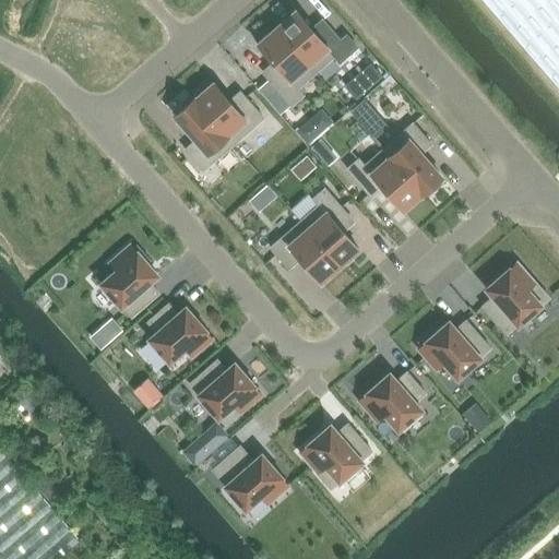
[(558,0),(479,0),(558,92),(558,0)]
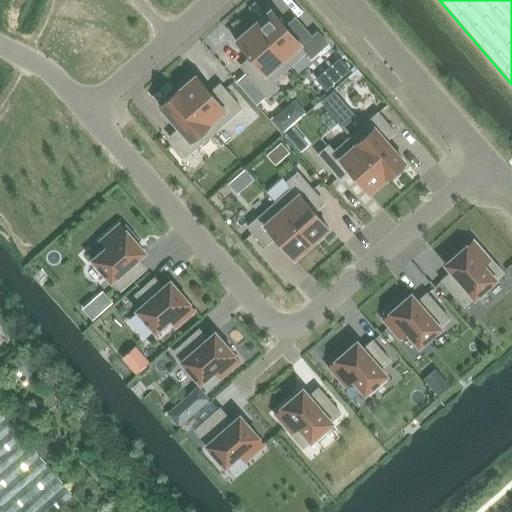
[(269,13),(267,10),(253,22),(256,25),(254,26),(289,66),(305,52),(311,58),(321,48),(299,23),(290,32),(271,11),(269,13)]
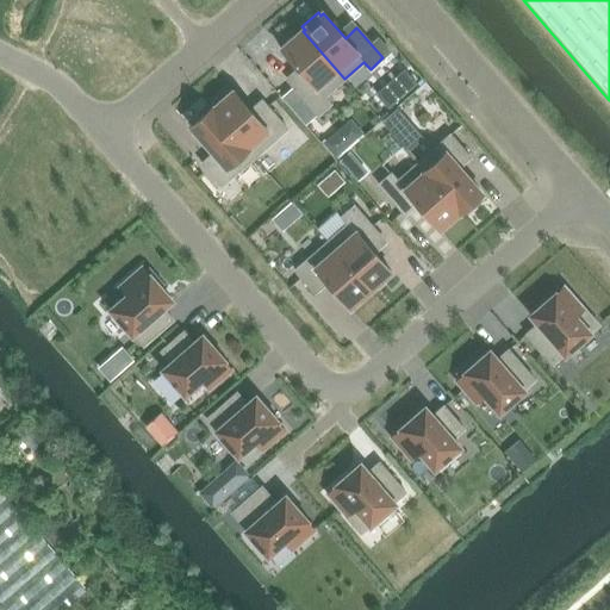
[(281,50),(303,75),(292,85),(302,97),(317,114),(330,104),(324,97),(344,79),(303,31),(281,50)]
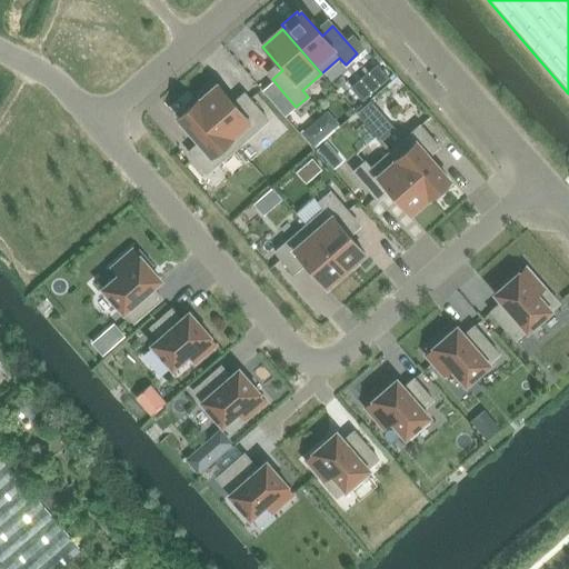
[(377,66),(363,77),(376,90),(389,79),(377,66)]
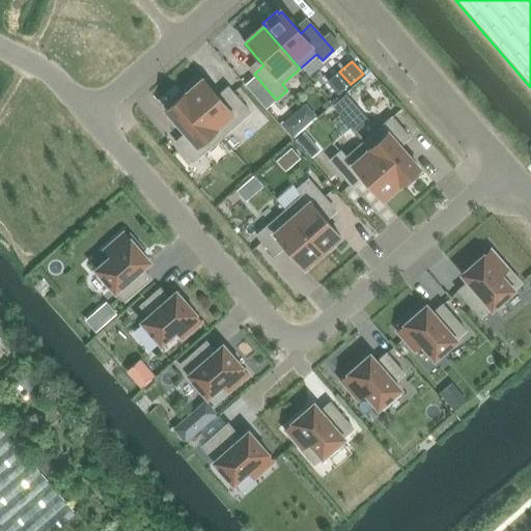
[(185,90),(188,93),(186,95),(185,94),(184,94),(221,137),(250,112),(232,92),(222,102),(203,80),(201,81),(199,78),(185,90)]
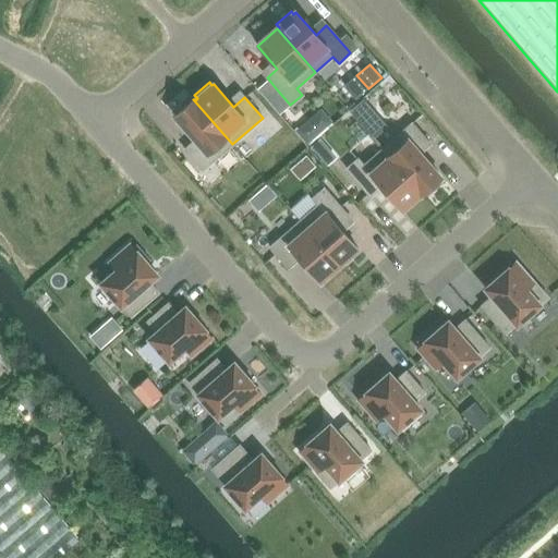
[(174,117),(195,141),(184,149),(203,170),(232,144),(193,99),(174,117)]
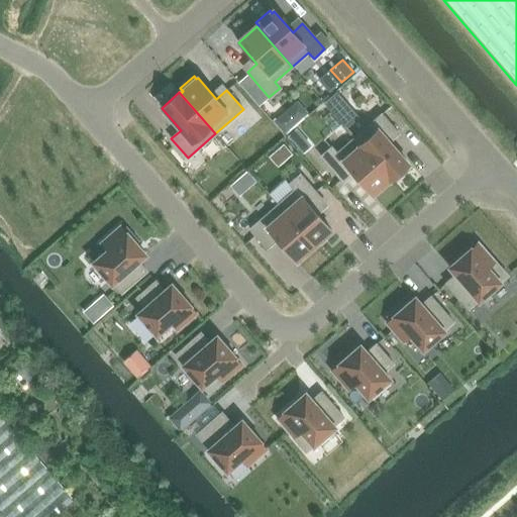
[(336,93),(323,104),(346,129),(358,119),(336,93)]
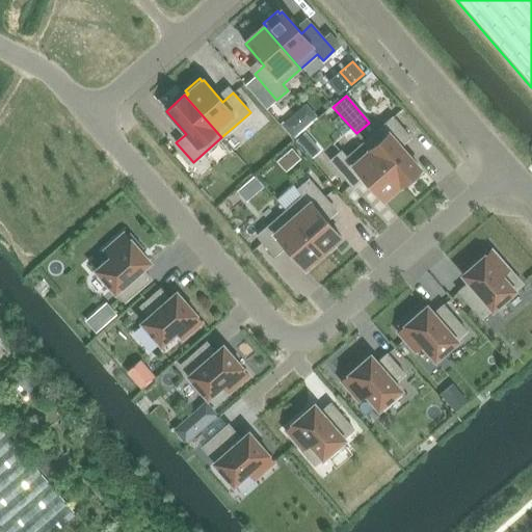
[(316,117),(304,105),(281,127),(292,139),(316,117)]
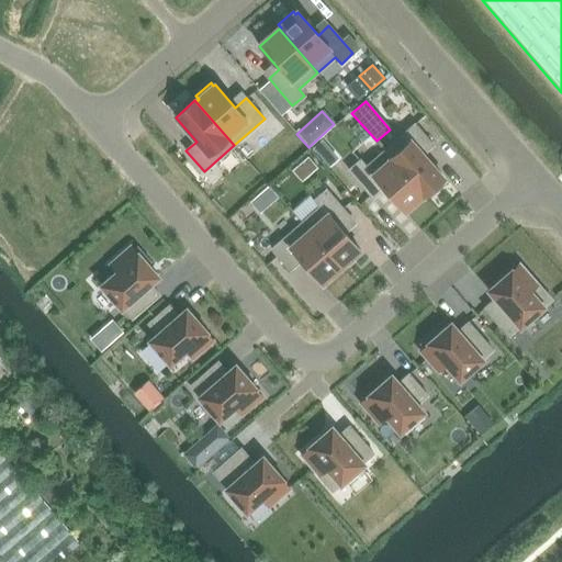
[(415,124),(383,152),(422,195),(423,197),(444,179),(423,155),(433,145),(415,124)]
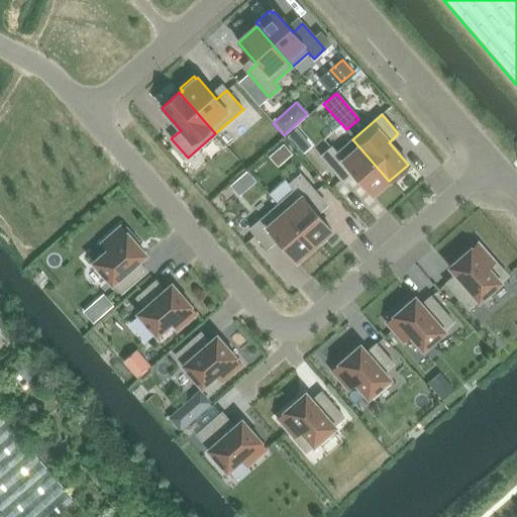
[(287,137),(295,145),(304,138),(296,129),(287,137)]
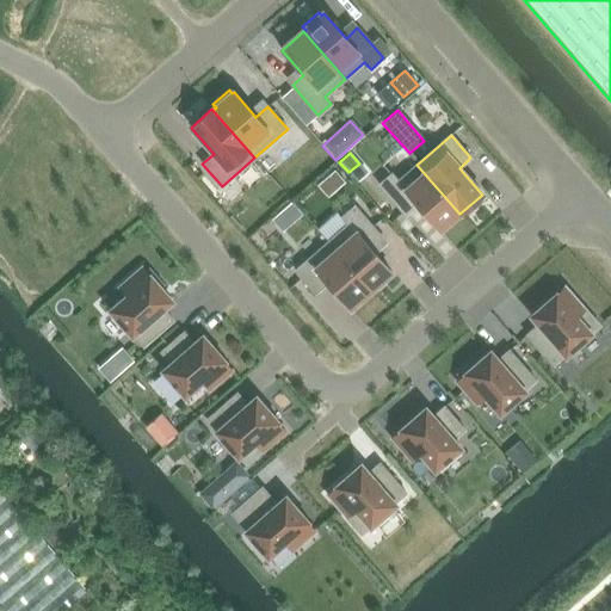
[(397,181),(392,174),(380,185),(405,215),(417,205),(438,230),(458,213),(417,165),(397,181)]
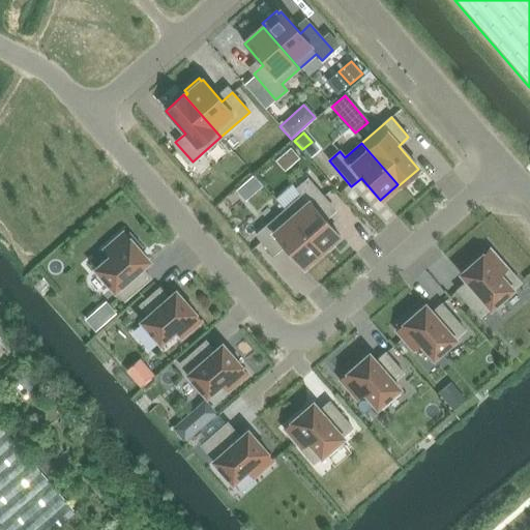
[(301,195),(285,210),(321,252),(340,235),(320,213),(330,205),(307,179),(296,188),(301,195)]
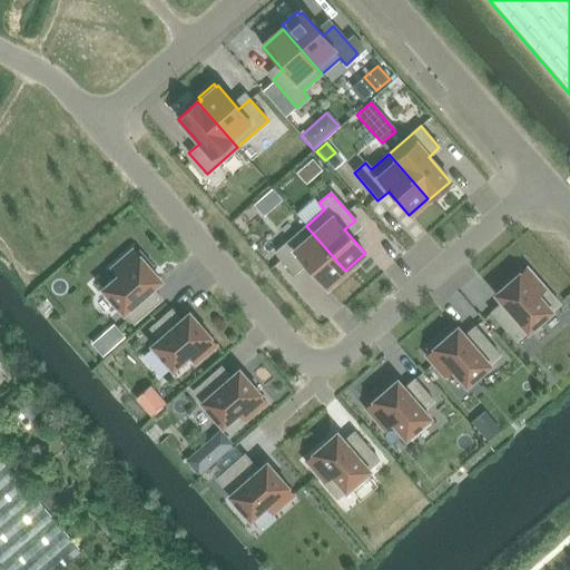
[(306,226),(276,253),(294,274),(305,264),(325,287),(345,271),(306,226)]
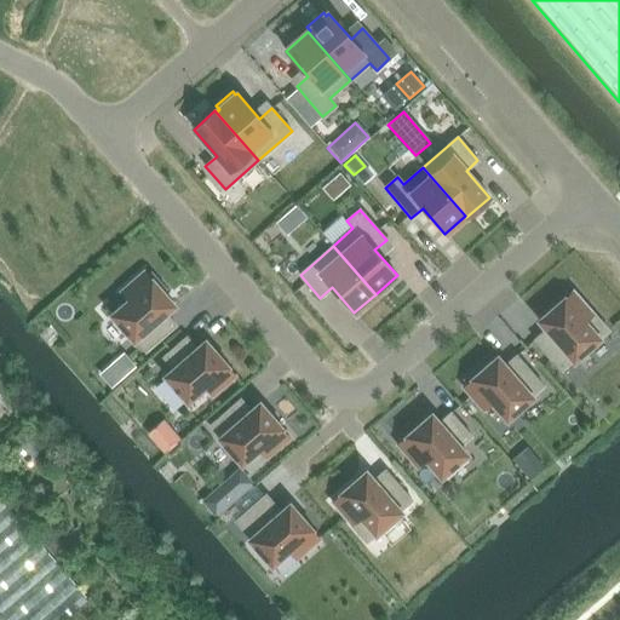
[(148,276),(144,271),(121,292),(128,300),(112,315),(135,340),(136,339),(145,351),(176,325),(166,314),(174,305),(161,292),(165,288),(151,273),(148,276)]
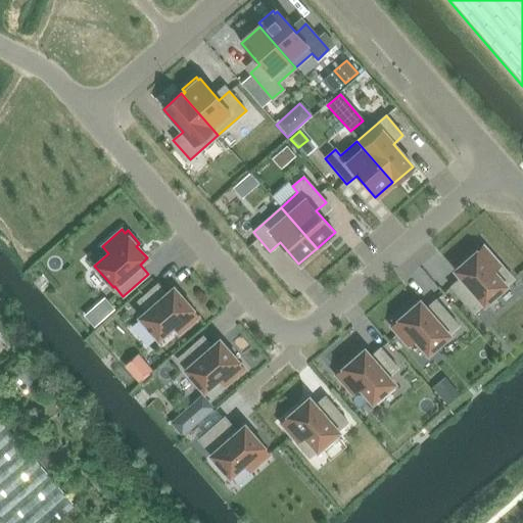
[(513,279),(483,245),(480,248),(477,245),(464,257),(466,260),(455,271),(461,278),(450,286),(473,312),(483,303),(484,304),(513,279)]
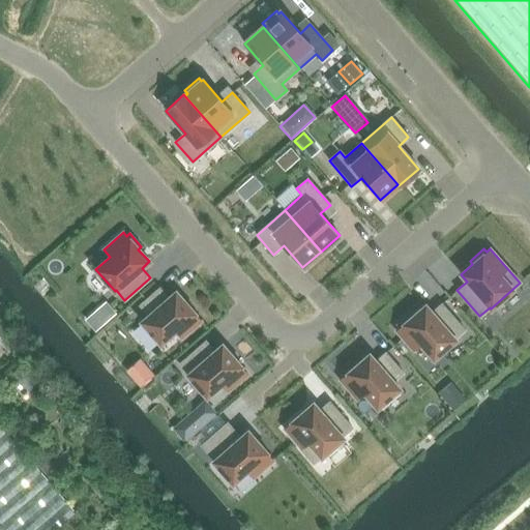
[(174,331),(181,339),(201,321),(176,292),(168,298),(159,288),(140,305),(148,316),(141,322),(160,344),(174,331)]
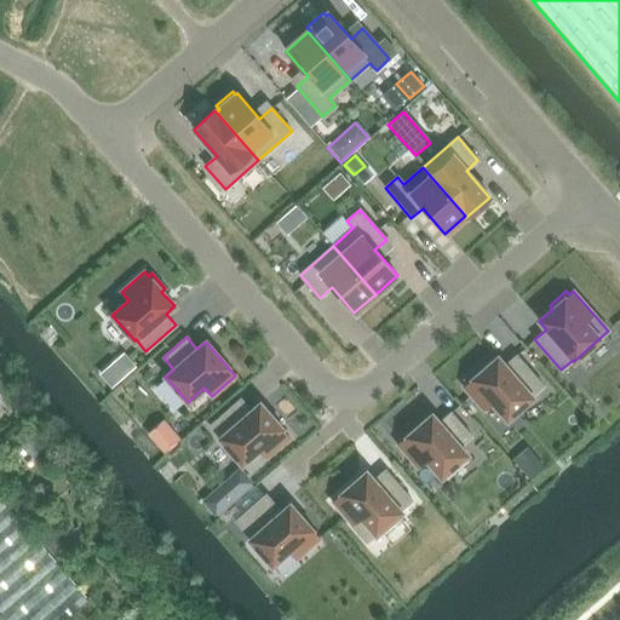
[(122,352),(115,359),(127,372),(135,366),(122,352)]
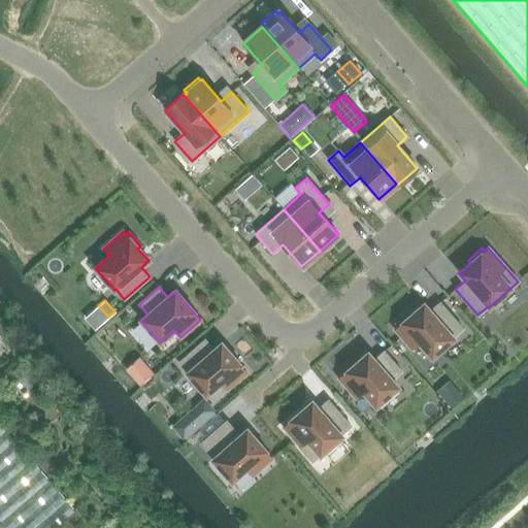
[(398,326),(394,330),(411,350),(419,343),(426,351),(431,357),(454,338),(453,337),(462,329),(439,303),(430,311),(424,304),(411,315),(408,311),(396,323),(398,326)]
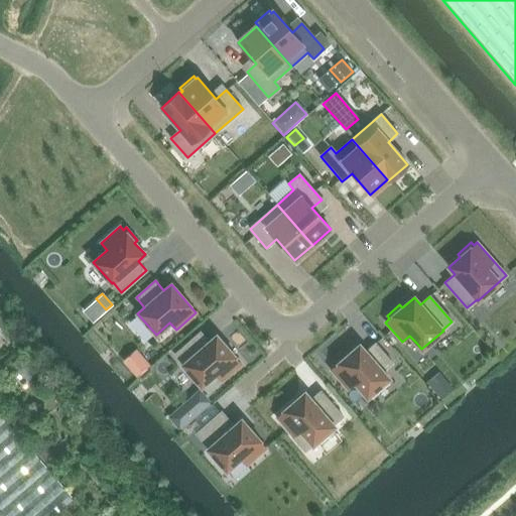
[(201,386),(215,374),(221,381),(241,364),(216,336),(209,342),(201,333),(175,354),(183,364),(182,365),(201,386)]
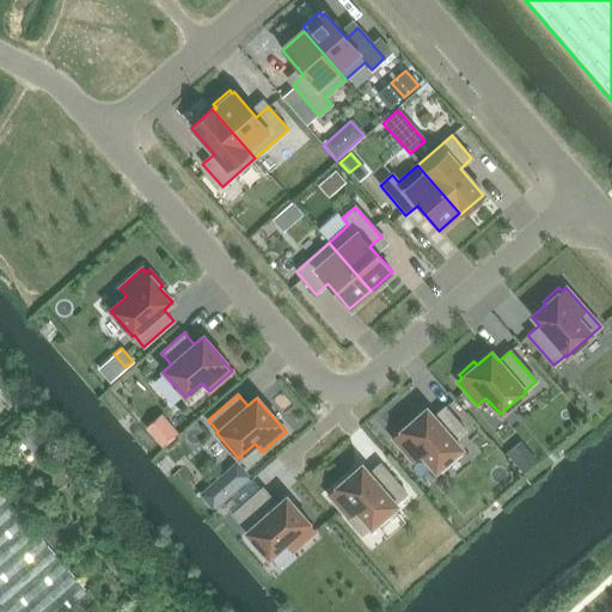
[(435,471),(460,448),(453,440),(465,430),(445,408),(434,417),(426,409),(392,439),(412,461),(421,454),(435,471)]
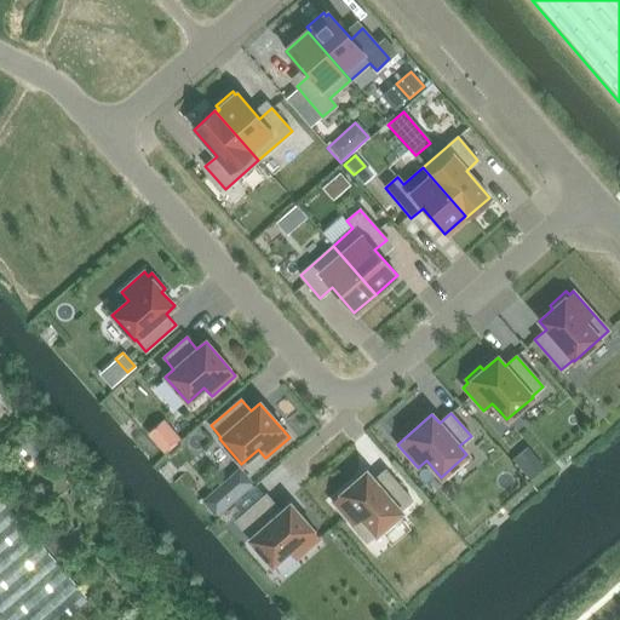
[(168,425),(153,440),(164,452),(179,438),(168,425)]
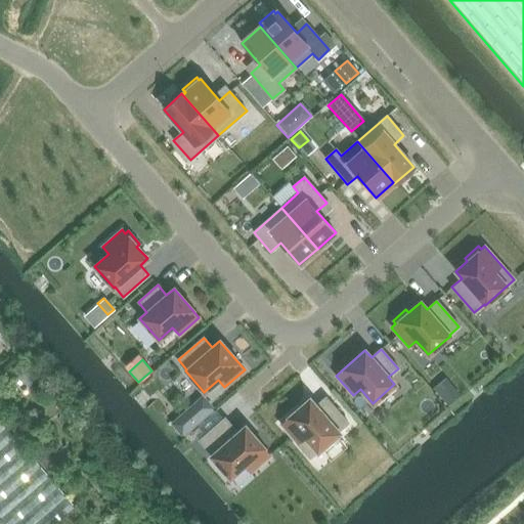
[(443,379),(434,387),(444,400),(454,391),(443,379)]
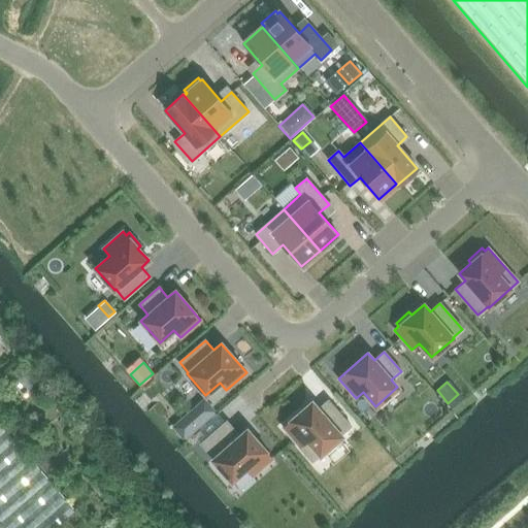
[(311,402),(283,427),(312,462),(320,455),(341,436),(340,435),(351,426),(350,426),(328,400),(318,409),(311,402)]
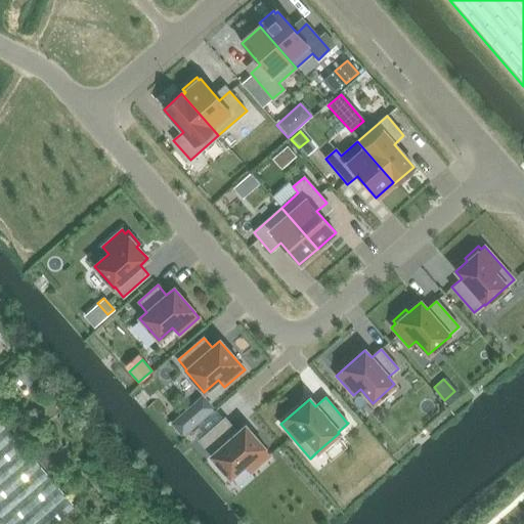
[(48,523),(75,501),(0,419),(0,512),(10,523),(48,523)]
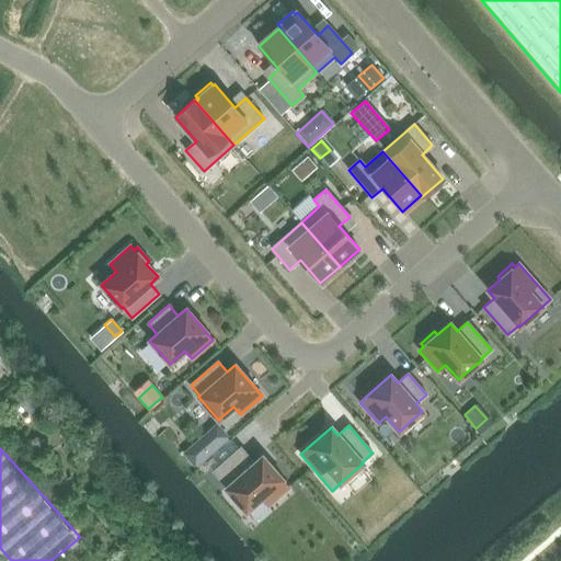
[(268,506),(289,488),(262,457),(254,464),(241,448),(213,472),(227,488),(226,489),(245,512),(261,499),(268,506)]
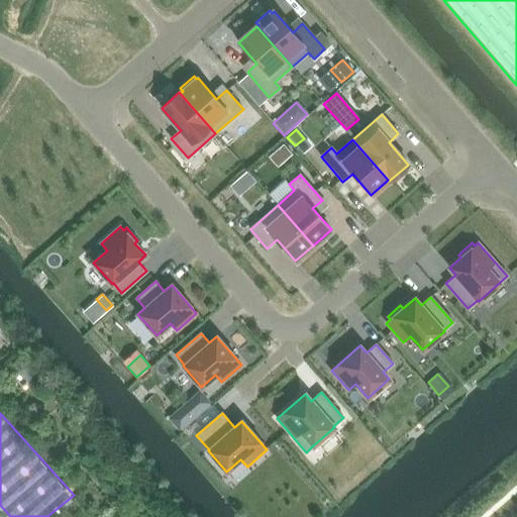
[(45,435),(32,446),(43,460),(57,449),(45,435)]
